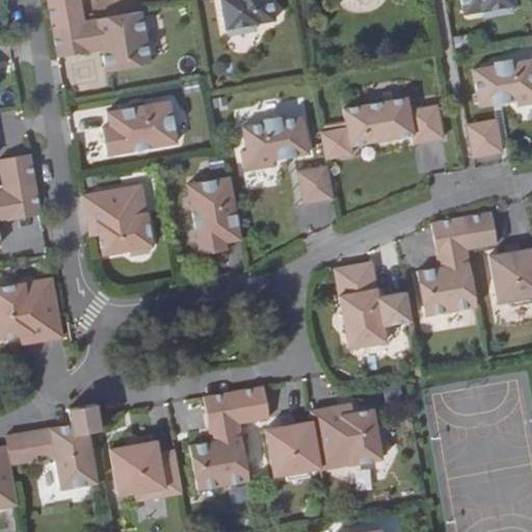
[(79,0),(47,0),(52,27),(84,22),(79,0)]
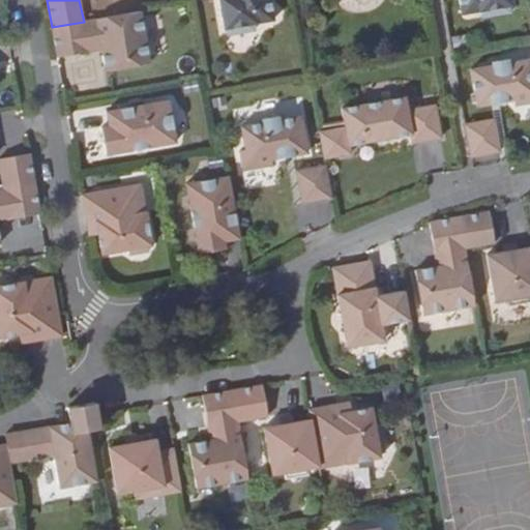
[(218,0),(224,29),(274,20),(270,0),(218,0)]
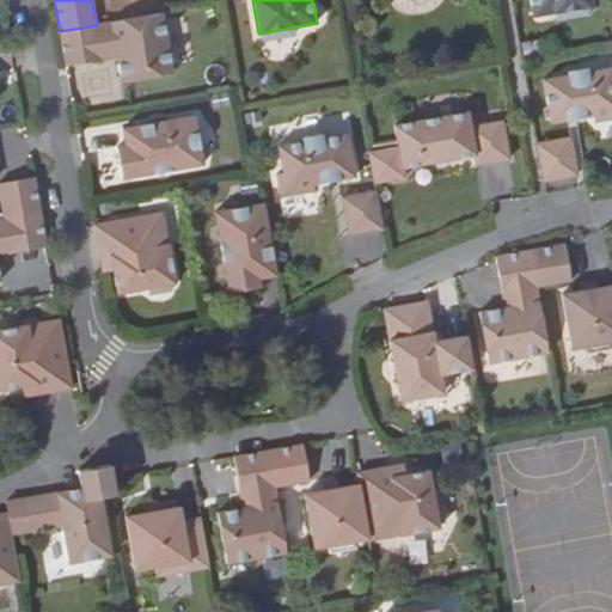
[(531,0),(534,17),(592,6),(589,0),(531,0)]
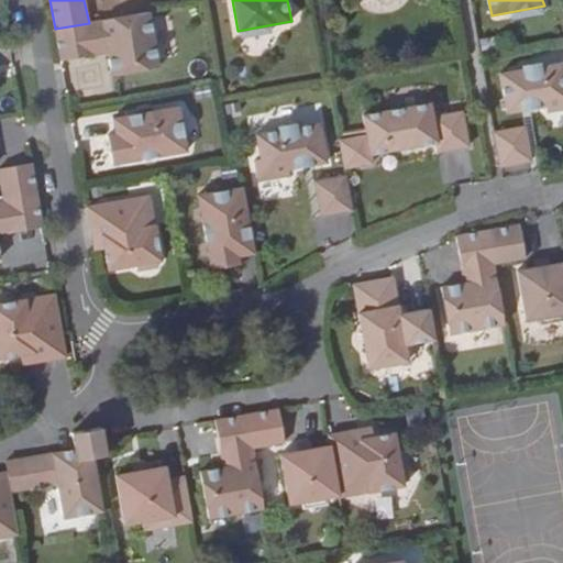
[(112,76),(159,67),(150,12),(89,23),(55,29),(61,61),(108,53),(112,76)]
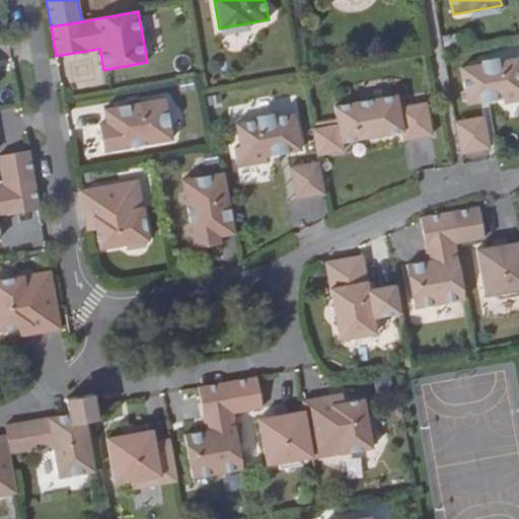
[(504,103),(518,100),(518,57),(499,62),(499,58),(482,61),(483,64),(461,68),(468,104),(503,98),(504,103)]
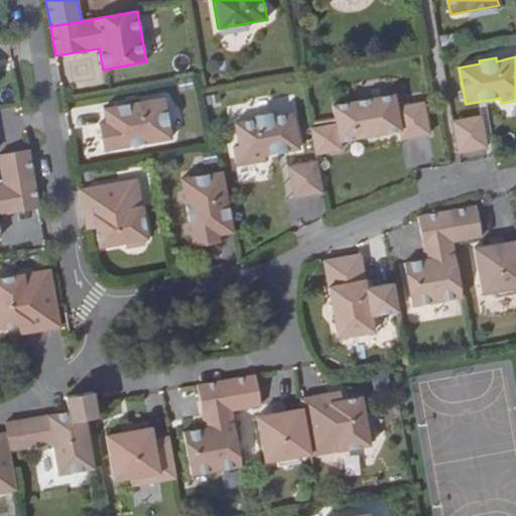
[(401,139),(430,134),(424,102),(397,107),(395,95),(333,106),(337,124),(311,128),(315,154),(342,149),(341,141),(400,131),(401,139)]
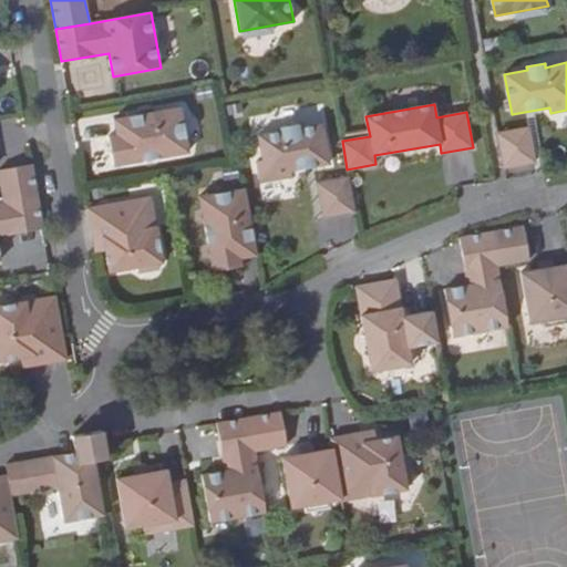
[(184,126),(181,107),(114,120),(116,135),(109,136),(113,165),(181,154),(176,129),(184,126)]
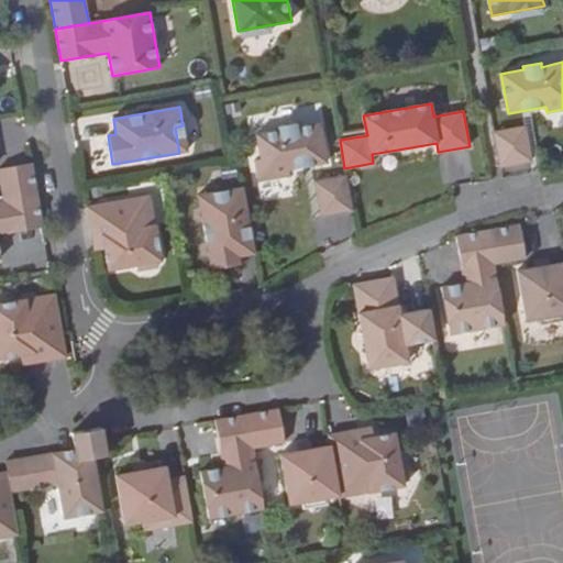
[(288,169),(327,163),(320,123),(297,128),(297,123),(278,127),(278,131),(256,134),(261,159),(254,161),(258,181),(290,175),(288,169)]
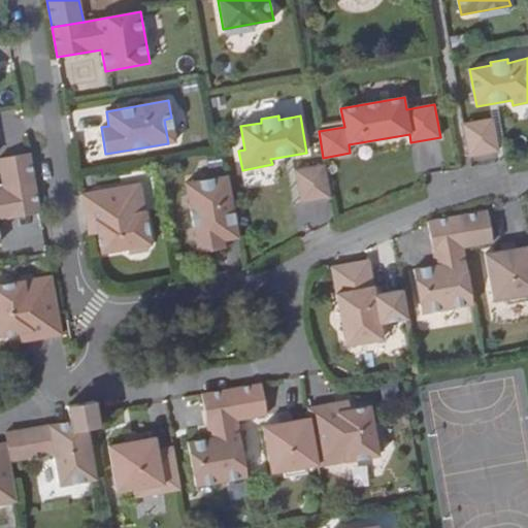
[(175,142),(171,118),(164,120),(168,143),(175,142)]
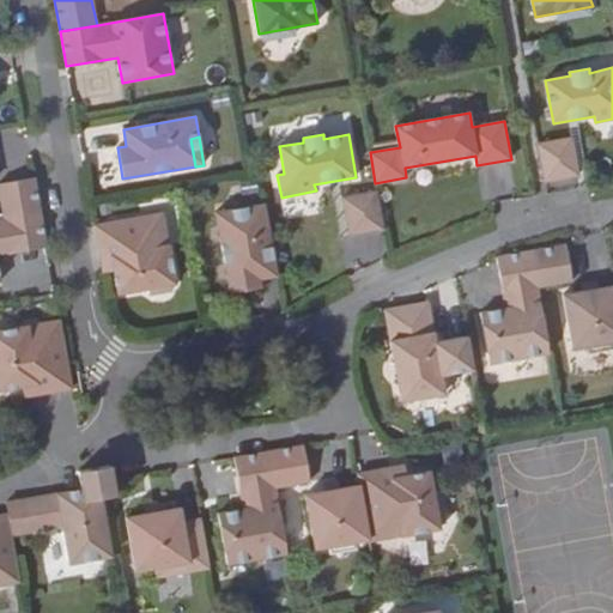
[(578,176),(572,138),(538,144),(545,182),(578,176)]
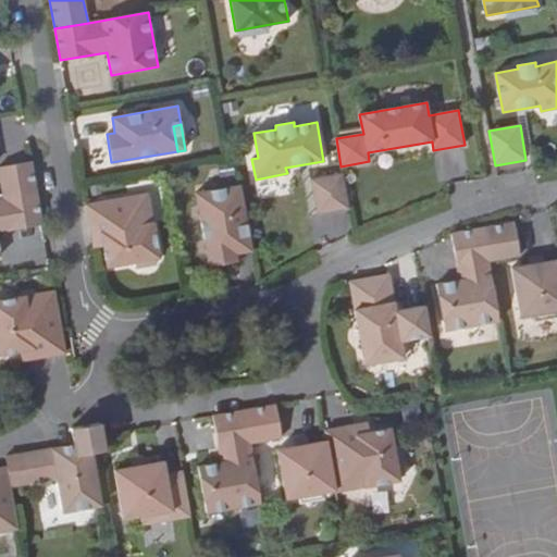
[(0,178),(3,199),(37,193),(32,161),(0,166),(0,178)]
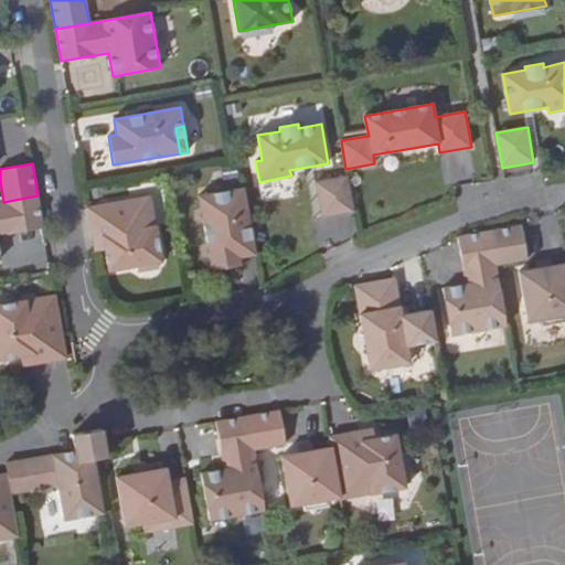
[(322,217),(353,212),(348,177),(316,182),(322,217)]
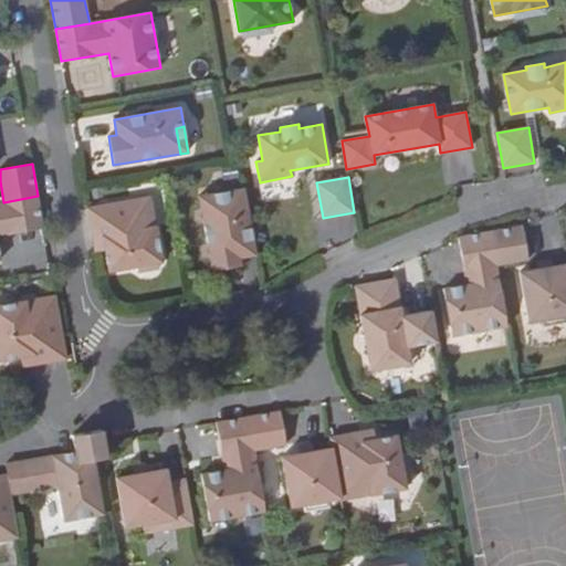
[(240,258),(255,254),(244,188),(224,192),(226,200),(200,205),(212,271),(241,265),(240,258)]
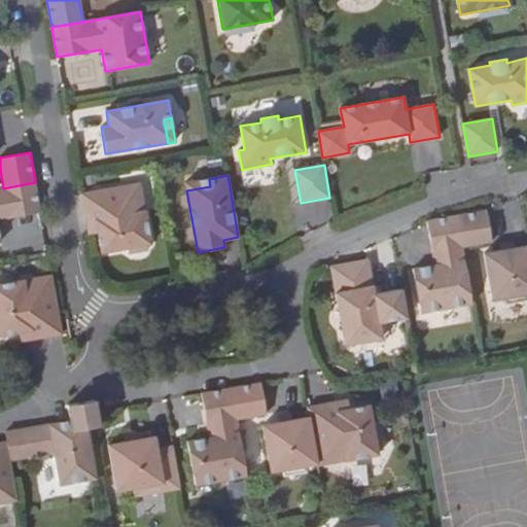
[(210,186),(209,179),(185,182),(186,190),(210,186)]
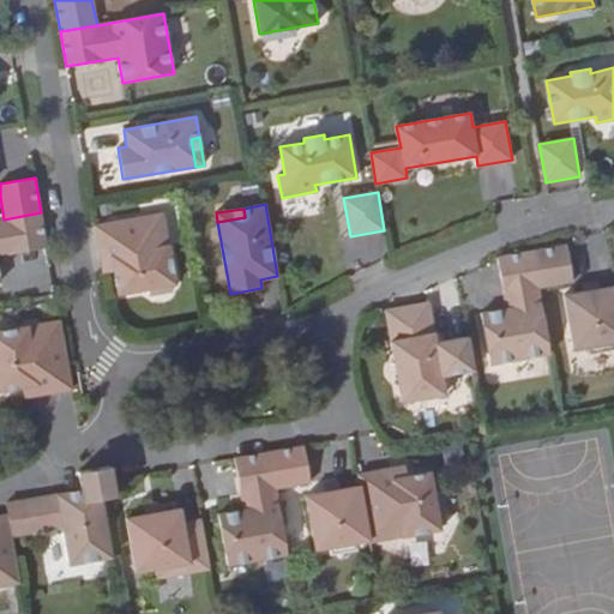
[(0,281),(0,256),(47,247),(41,212),(4,220),(0,220),(0,282),(0,281)]
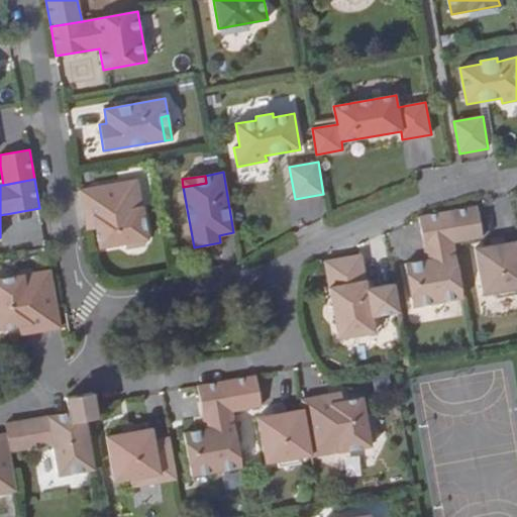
[(137,180),(119,183),(122,195),(134,193),(137,207),(142,206),(137,180)]
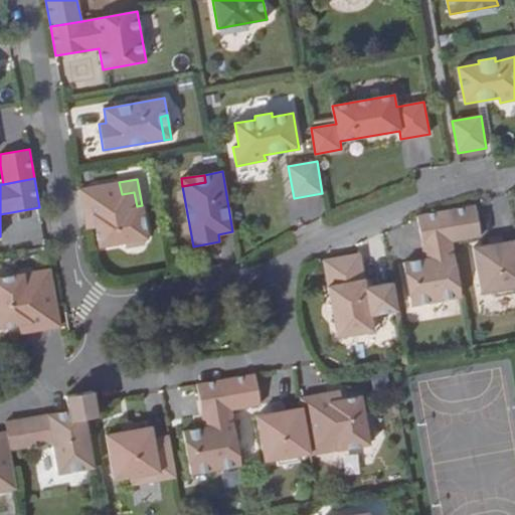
[(126,247),(145,244),(144,239),(148,238),(142,205),(137,206),(134,192),(122,194),(119,182),(79,189),(84,217),(94,215),(96,227),(99,246),(125,242),(126,247)]
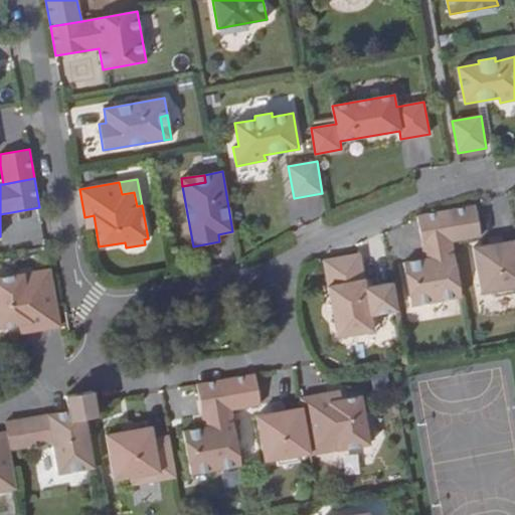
[(481,236),(476,205),(447,211),(452,241),(481,236)]
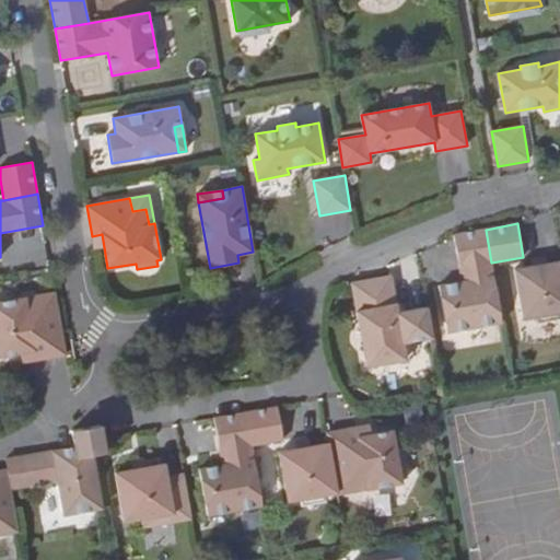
[(502,323),(486,230),(454,235),(454,240),(462,282),(439,286),(447,333),(502,323)]
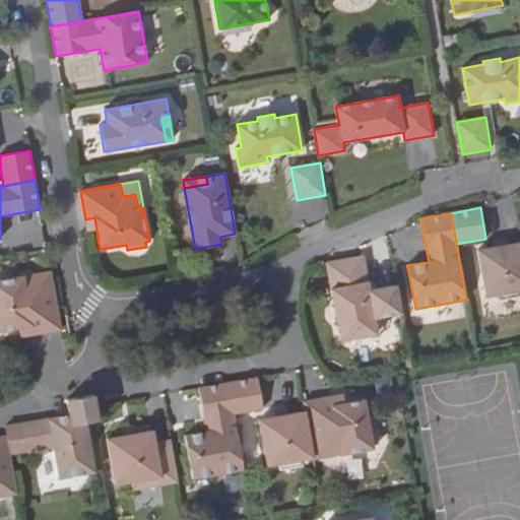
[(96,230),(94,217),(85,219),(87,232),(96,230)]
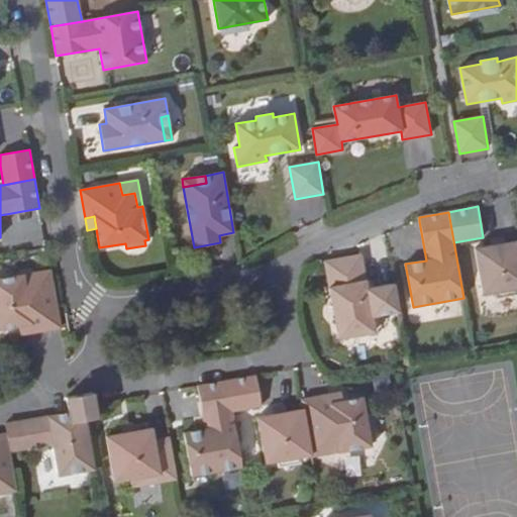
[(492,245),(505,243),(503,237),(491,239),(492,245)]
